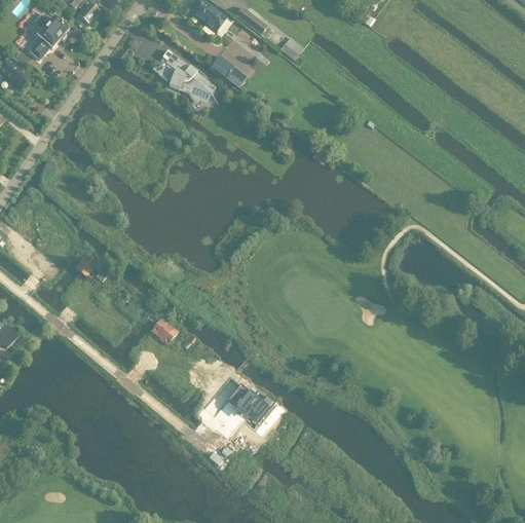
[(201,0),(191,13),(216,33),(226,19),(201,0)]
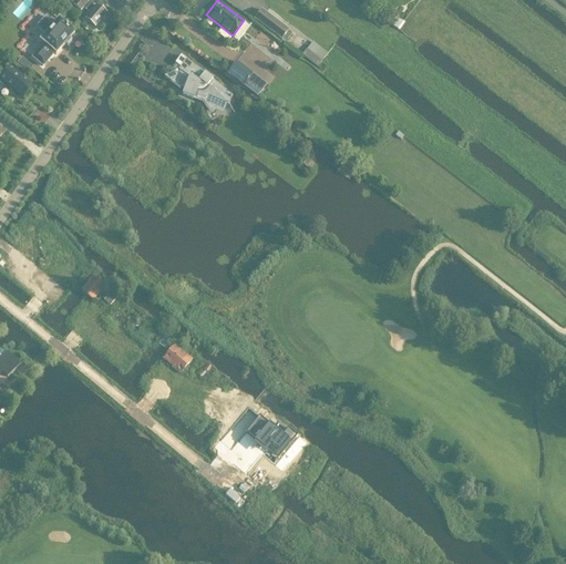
[(84,17),(94,24),(105,11),(95,2),(84,17)]
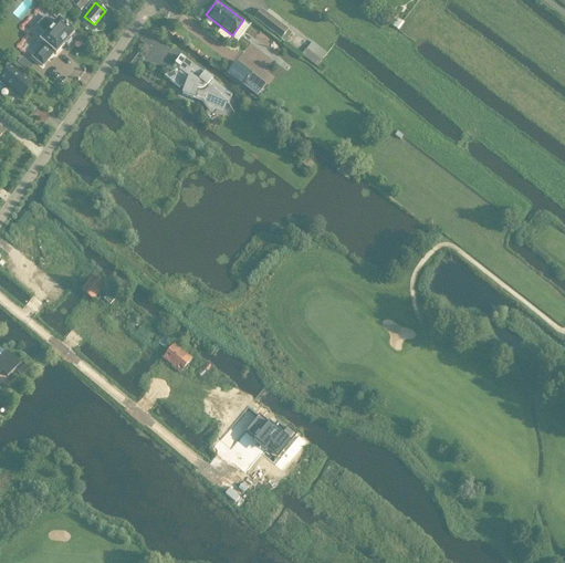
[(252,17),(280,38),(288,28),(260,7),(252,17)]
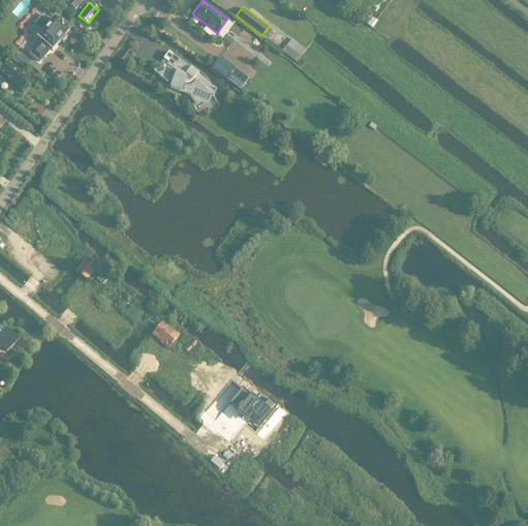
[(369,14),(365,21),(368,24),(373,18),(369,14)]
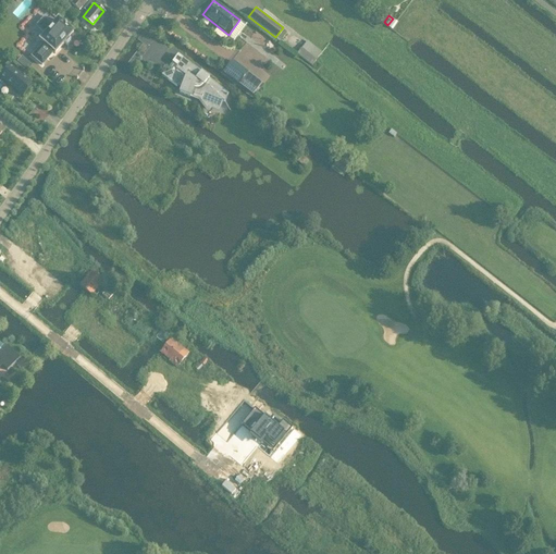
[(42,41),(31,54),(40,63),(52,50),(54,51),(72,31),(57,17),(51,24),(42,16),(36,24),(45,32),(39,38),(42,41)]
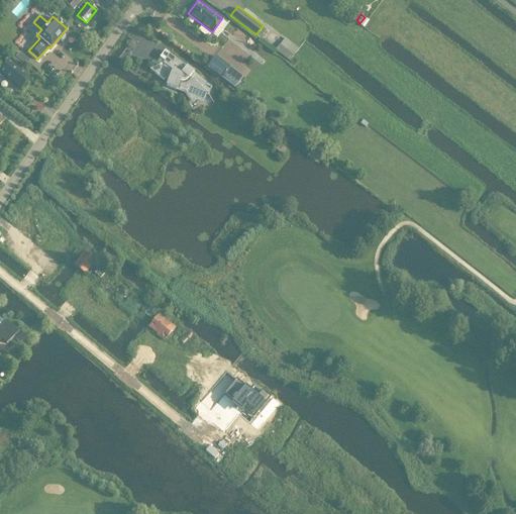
[(289,59),(292,56),(293,54),(279,42),(275,48),(289,59)]
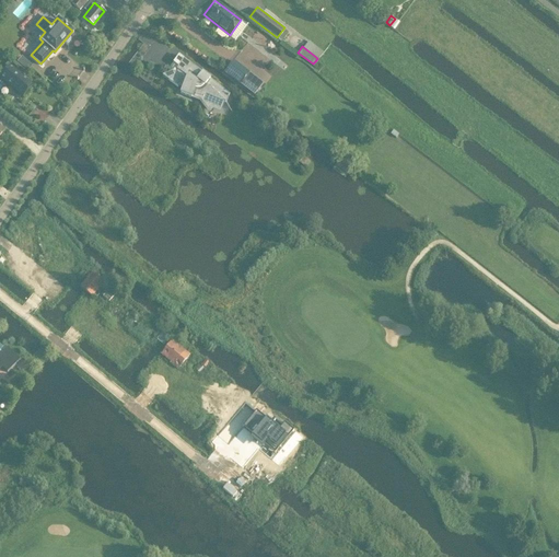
[(223,100),(225,101),(229,92),(177,53),(172,60),(177,65),(175,67),(177,69),(175,72),(171,69),(161,73),(176,85),(177,84),(182,86),(179,91),(190,95),(191,93),(200,96),(199,99),(206,107),(210,103),(220,107),(223,100)]
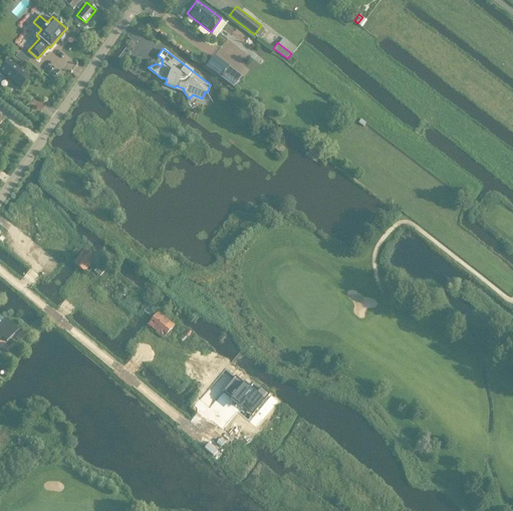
[(220,75),(225,68),(228,64),(213,53),(205,64),(220,75)]
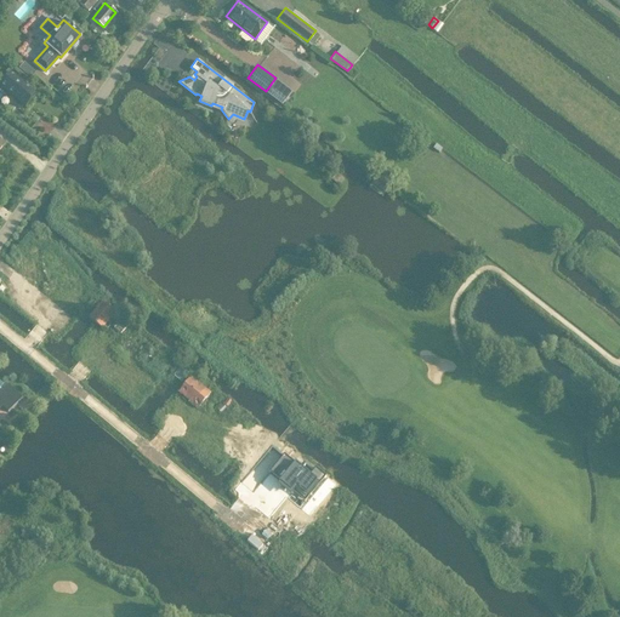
[(10,72),(0,81),(0,86),(23,107),(35,93),(10,72)]
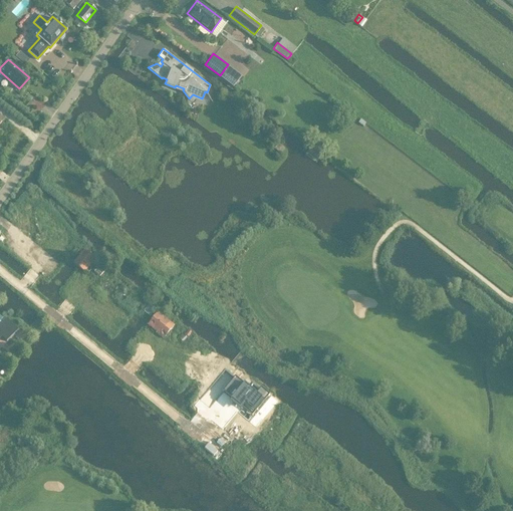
[(337,120),(345,120),(349,114),(345,107),(337,107),(334,114),(337,120)]
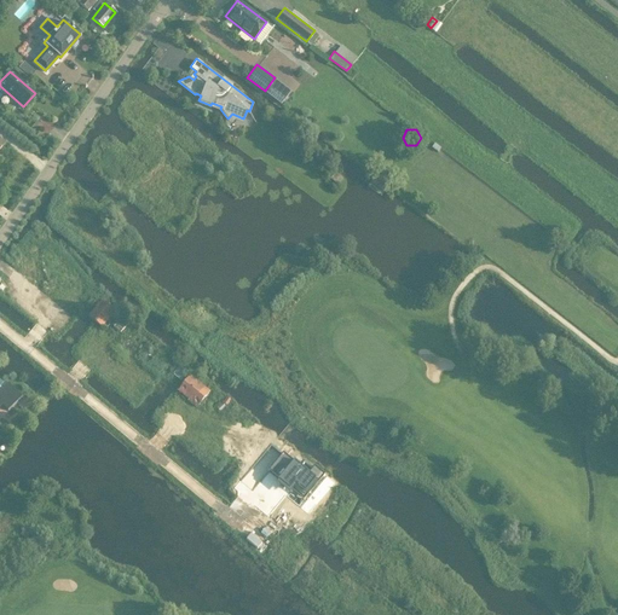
[(67,299),(59,306),(74,318),(81,309),(67,299)]
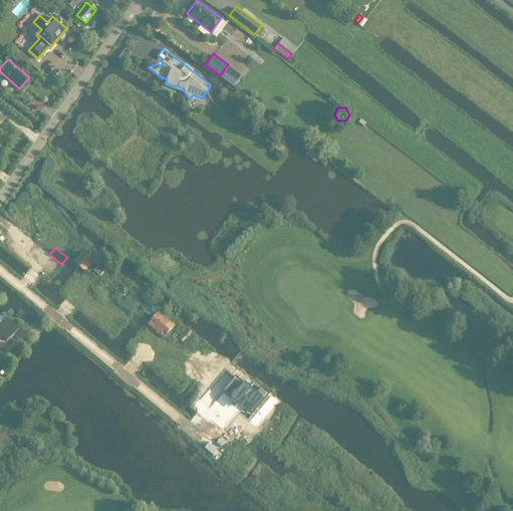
[(0,335),(1,334),(5,339),(17,328),(6,315),(0,320),(0,335)]
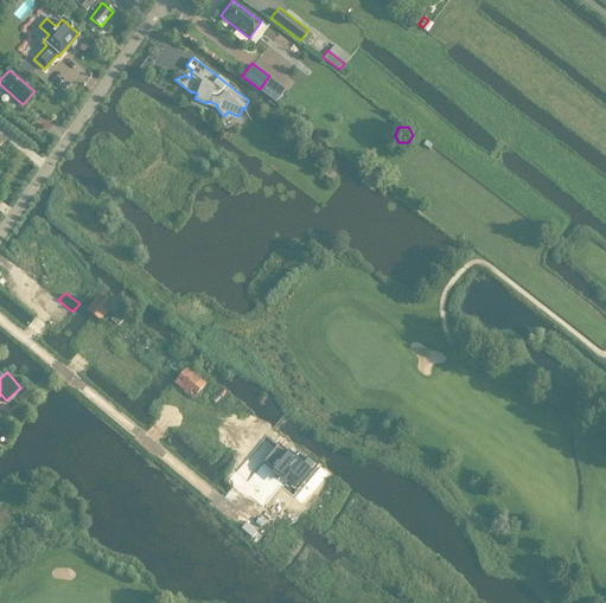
[(177,408),(176,409),(184,416),(186,415),(198,424),(208,417),(199,408),(198,404),(206,398),(208,399),(219,410),(229,402),(189,372),(184,379),(193,387),(177,408)]
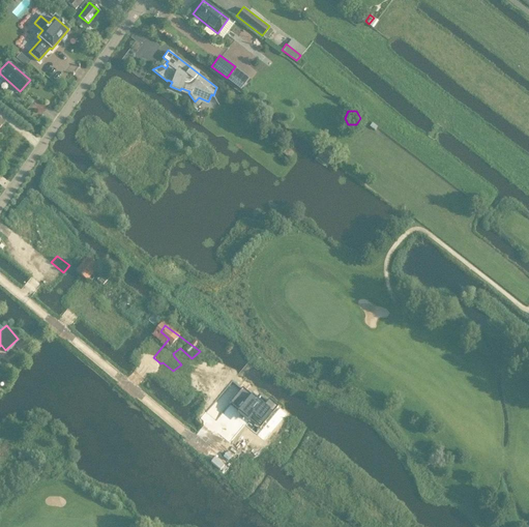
[(262,404),(240,385),(230,398),(228,401),(239,410),(237,411),(248,420),(250,419),(258,427),(275,405),(267,398),(262,404)]
